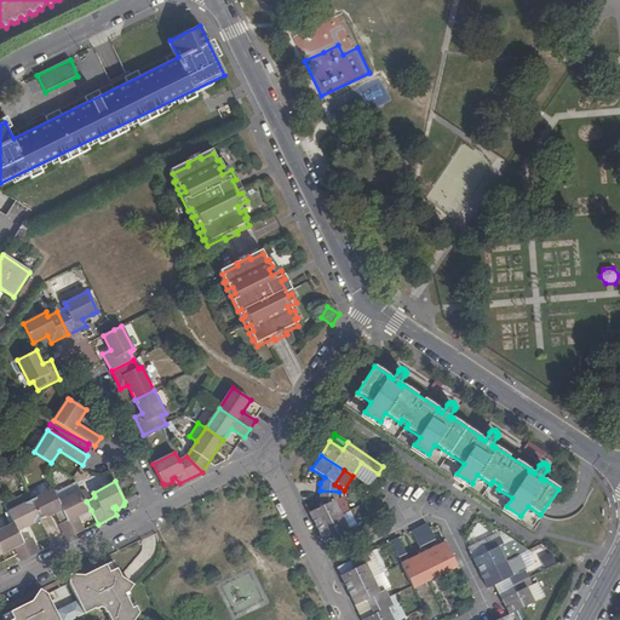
[(74,483),(53,493),(58,501),(78,492),(74,483)]
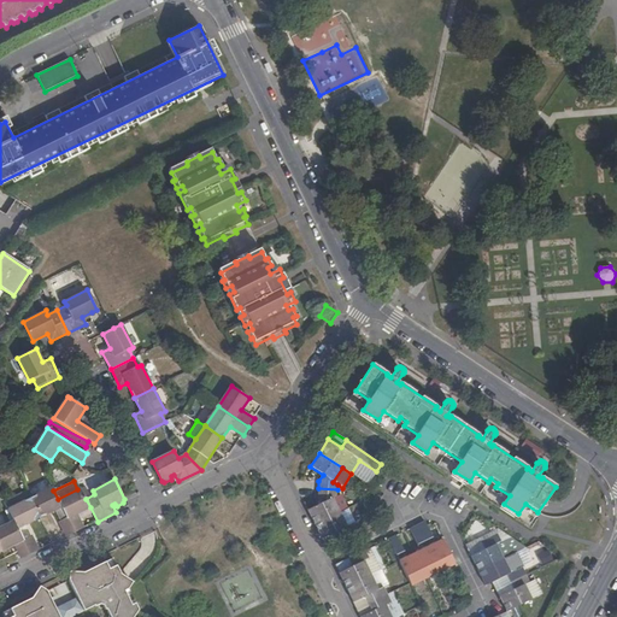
[(46,515),(62,506),(58,499),(53,491),(52,487),(36,494),(36,495),(30,499),(39,517),(45,515),(46,515)]
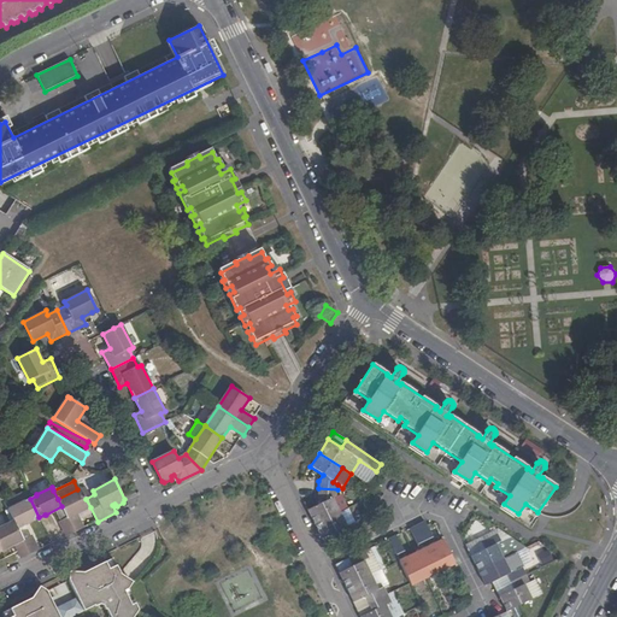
[(77,515),(90,507),(86,499),(80,488),(77,489),(58,499),(62,506),(66,517),(75,533),(84,528),(77,515)]
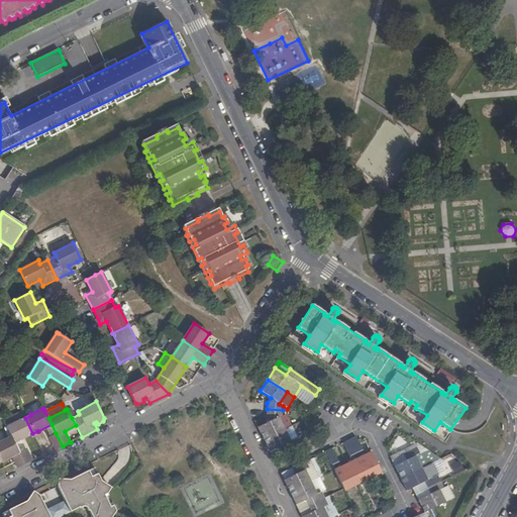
[(283,414),(283,410),(267,409),(266,416),(269,421),(257,427),(264,439),(284,429),(278,417),(283,414)]
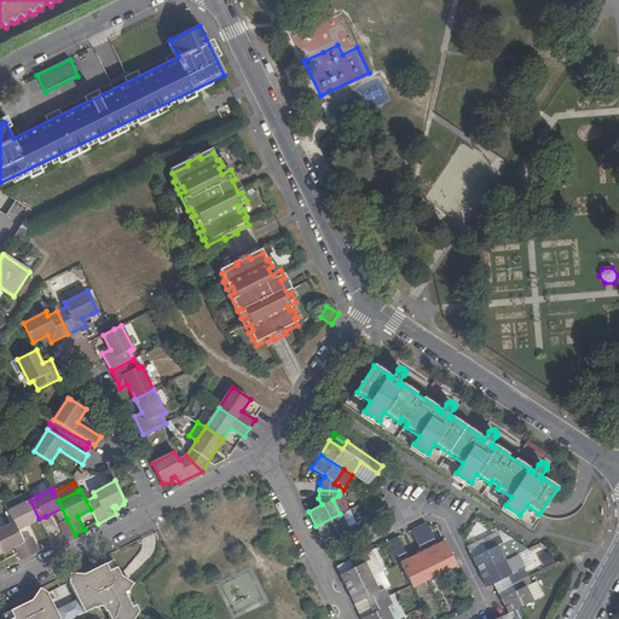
[(35,521),(39,519),(30,501),(24,503),(9,510),(13,522),(17,530),(35,521)]
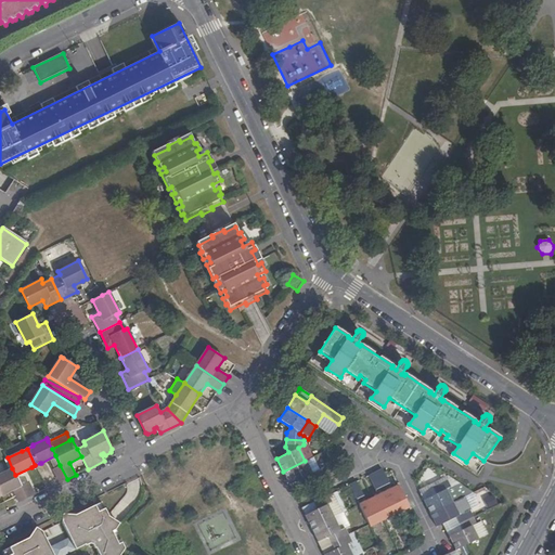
[(312,457),(305,461),(311,474),(309,475),(313,481),(320,478),(322,475),(312,457)]
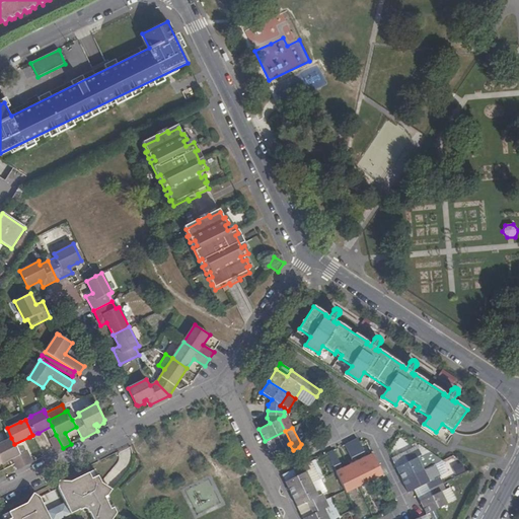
[(276,450),(280,457),(293,450),(289,444),(291,443),(285,431),(265,441),(271,453),(276,450)]
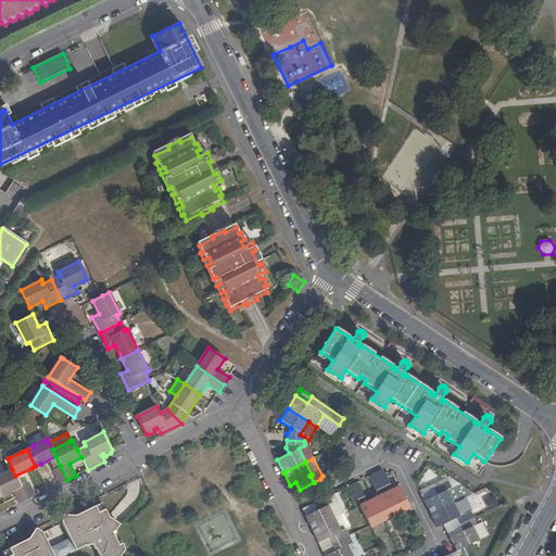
[(52,470),(60,483),(67,480),(60,466),(52,470)]
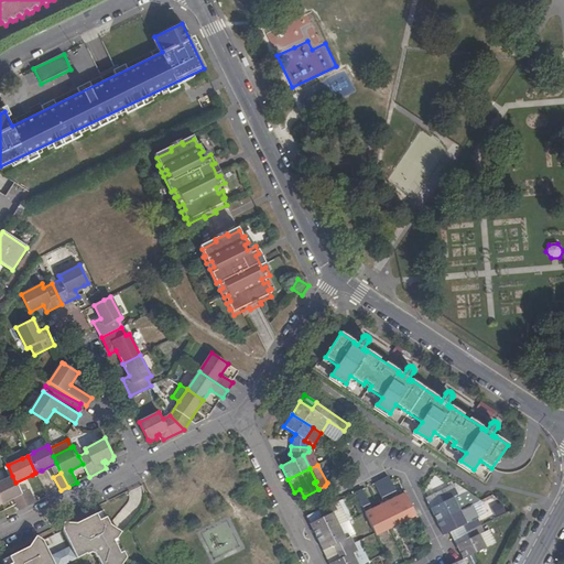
[(14,498),(18,505),(20,511),(28,507),(21,492),(15,483),(12,476),(0,481),(0,502),(1,505),(14,498)]
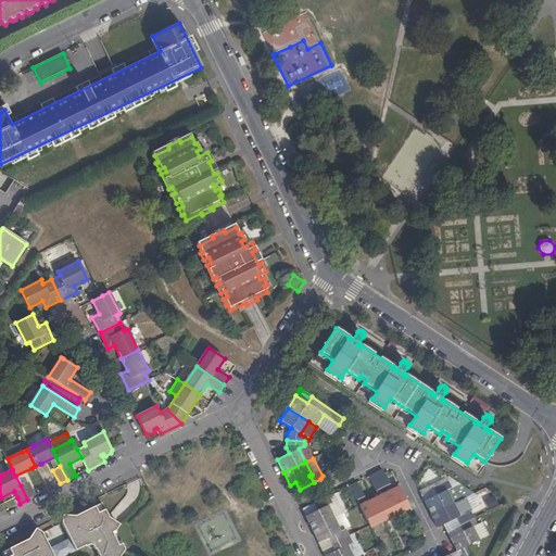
[(390,484),(382,469),(376,472),(383,488),(390,484)]
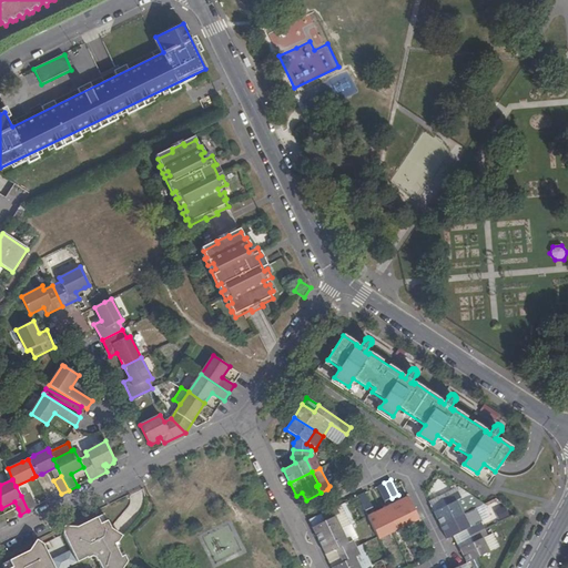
[(385,501),(392,498),(384,483),(377,486),(385,501)]
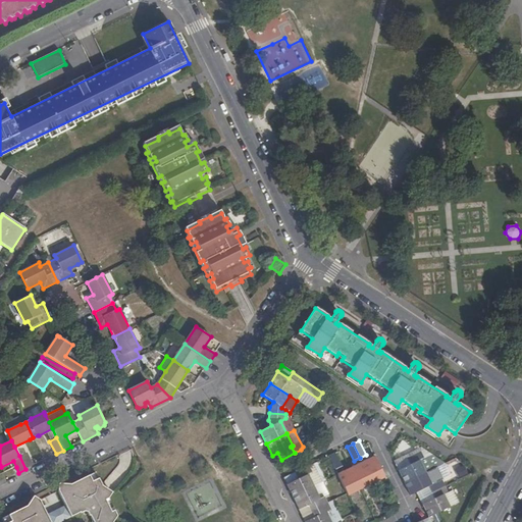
[(410,465),(399,470),(405,482),(425,472),(419,460),(424,458),(421,452),(407,459),(410,465)]
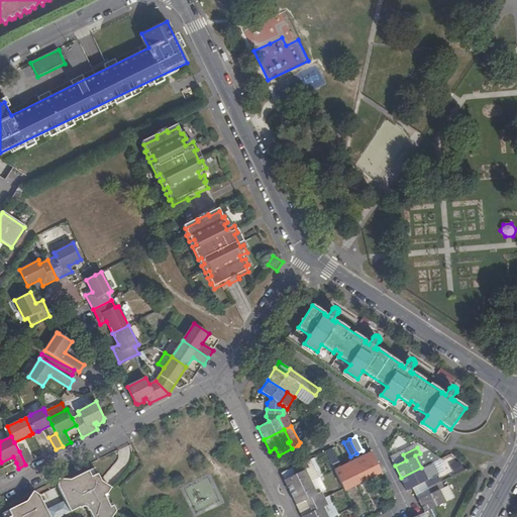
[(26,448),(19,451),(25,464),(32,461),(26,448)]
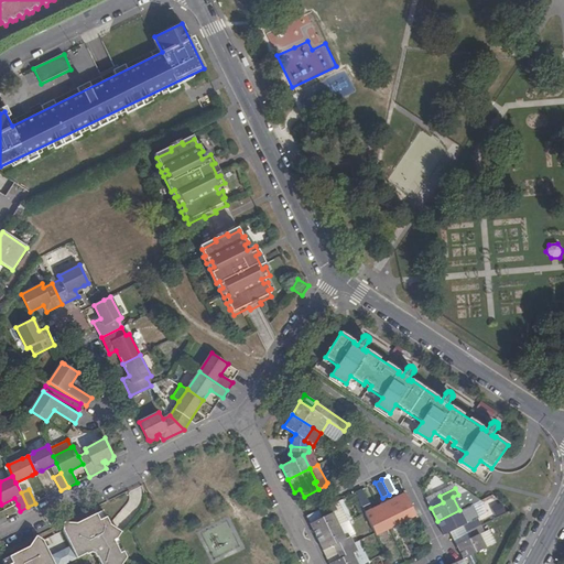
[(304,497),(300,489),(294,492),(297,499),(304,497)]
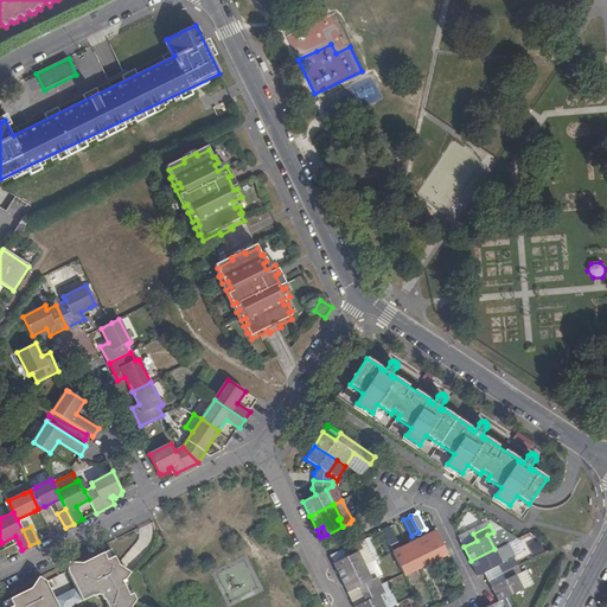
[(397,543),(389,526),(382,530),(390,547),(397,543)]
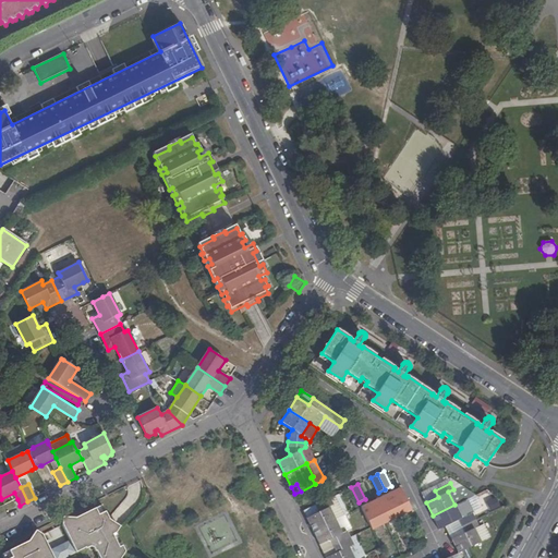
[(398,517),(412,510),(400,488),(387,495),(398,517)]
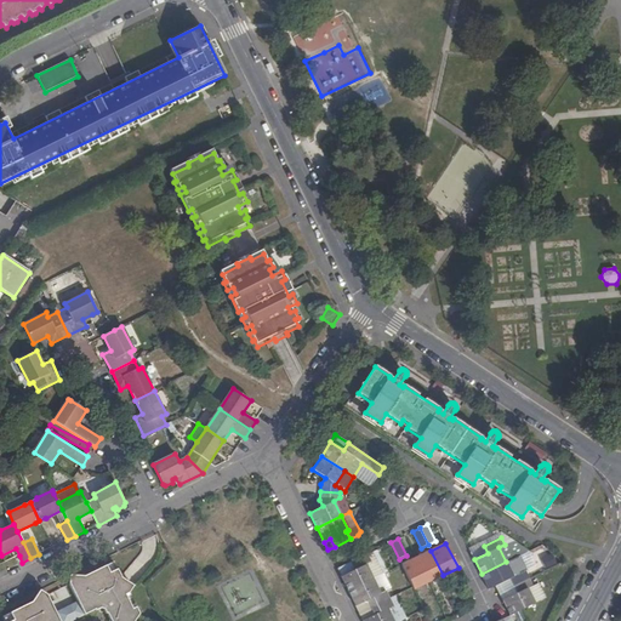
[(372,551),(368,554),(371,562),(365,564),(374,579),(383,574),(372,551)]
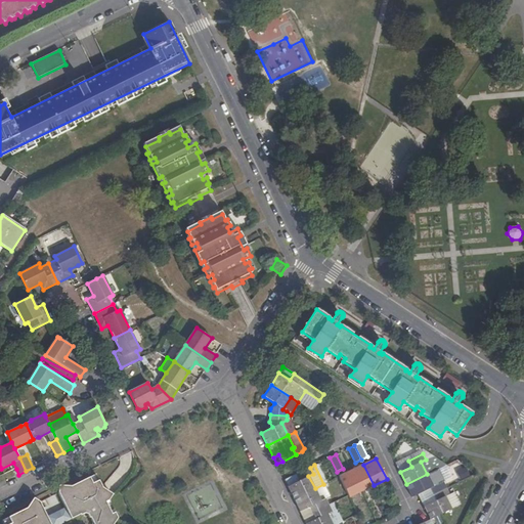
[(362,491),(374,485),(363,465),(352,470),(362,491)]
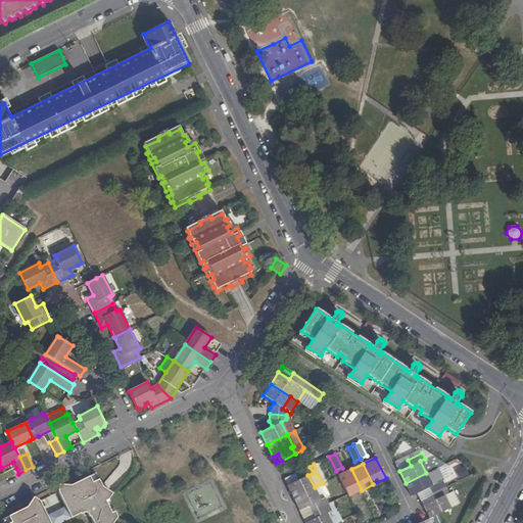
[(313,473),(310,467),(295,473),(298,480),(287,485),(293,498),(315,487),(307,475),(313,473)]
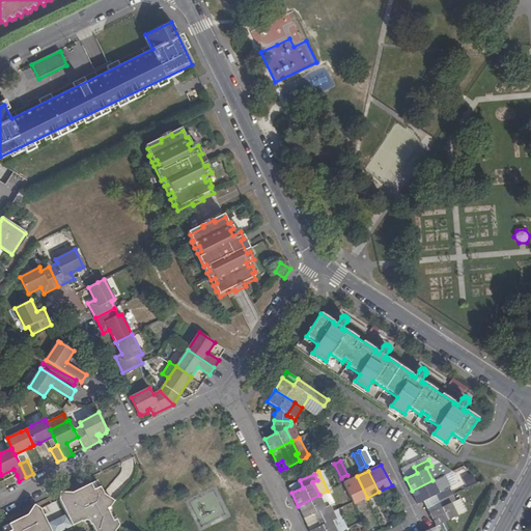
[(357,476),(343,483),(353,502),(354,504),(367,498),(357,476)]
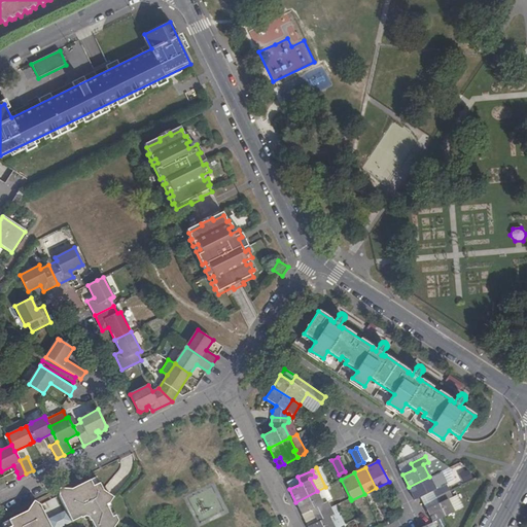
[(454,487),(472,481),(469,473),(452,480),(454,487)]
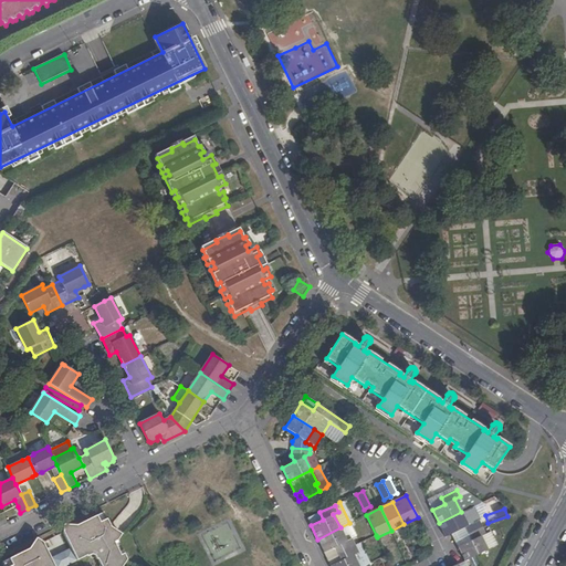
[(323,520),(320,512),(307,519),(311,525),(323,520)]
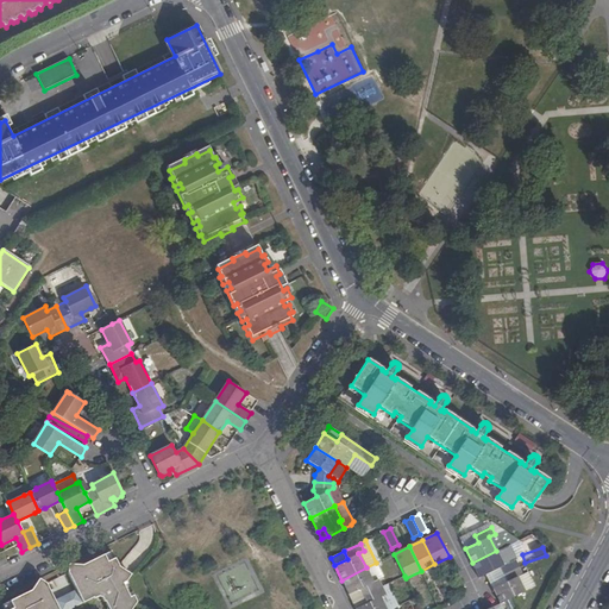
[(503,565),(496,551),(472,563),(479,578),(485,575),(498,567),(502,575),(519,566),(515,559),(503,565)]
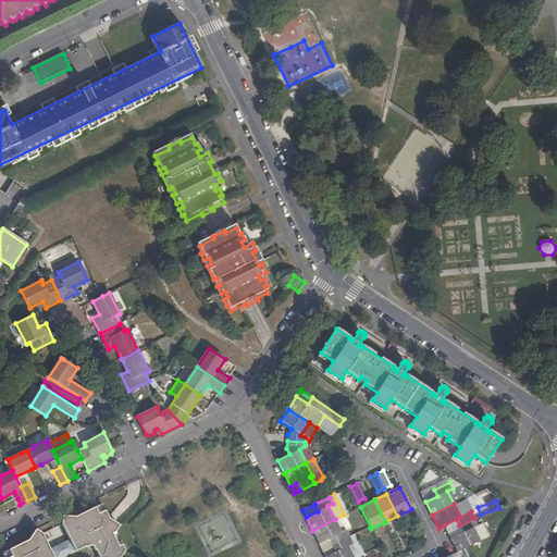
[(76,517),(62,516),(62,523),(70,540),(63,543),(69,555),(85,547),(86,548),(88,546),(89,546),(94,547),(96,552),(97,551),(99,556),(121,556),(125,551),(122,544),(119,546),(112,533),(116,532),(121,525),(110,519),(109,517),(106,510),(99,514),(96,507),(76,517)]
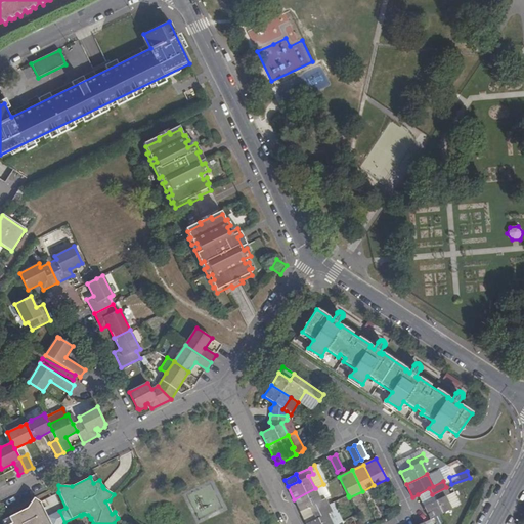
[(449,493),(446,487),(432,494),(435,500),(424,507),(430,519),(441,514),(451,509),(445,495),(449,493)]
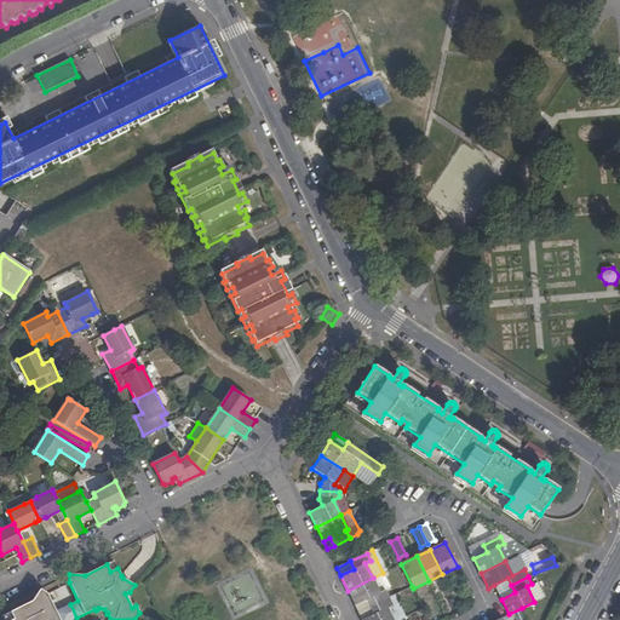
[(379,592),(373,578),(348,591),(355,606),(368,598),(372,606),(389,598),(385,590),(379,592)]
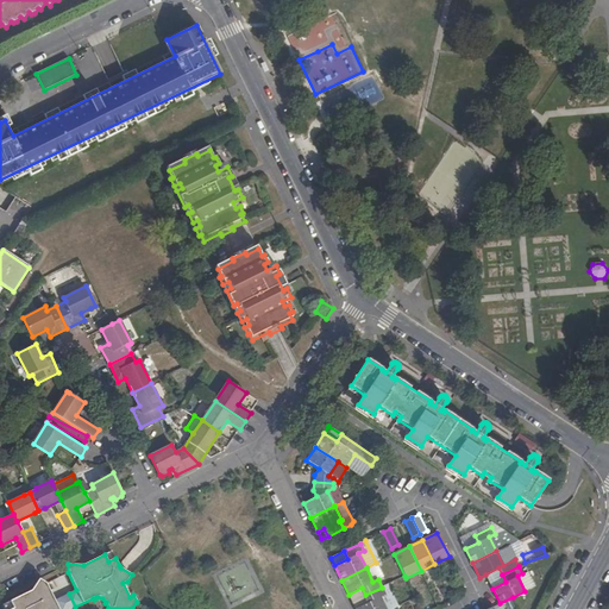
[(68,608),(62,597),(55,600),(48,584),(39,578),(31,591),(10,601),(13,608),(11,608),(68,608)]
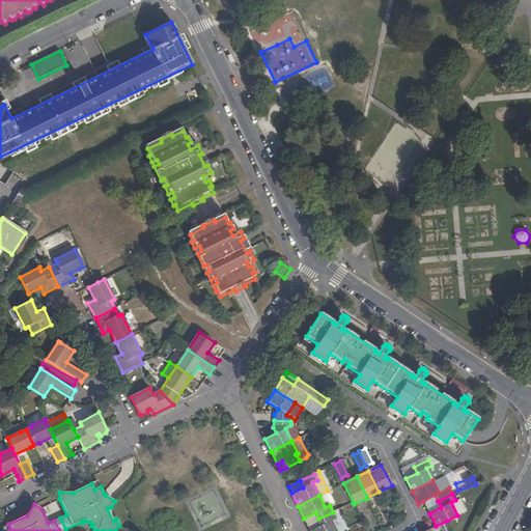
[(348,528),(339,509),(333,512),(336,519),(332,521),(336,530),(341,530),(347,529),(348,528)]
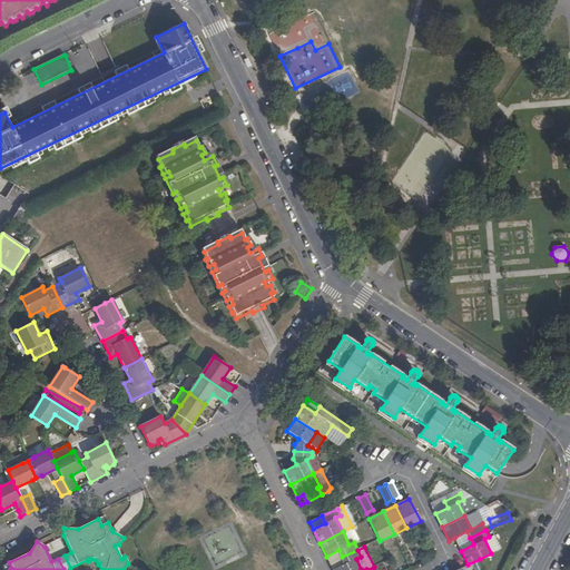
[(361,557),(357,550),(342,557),(345,563),(333,569),(361,569),(356,559),(361,557)]
